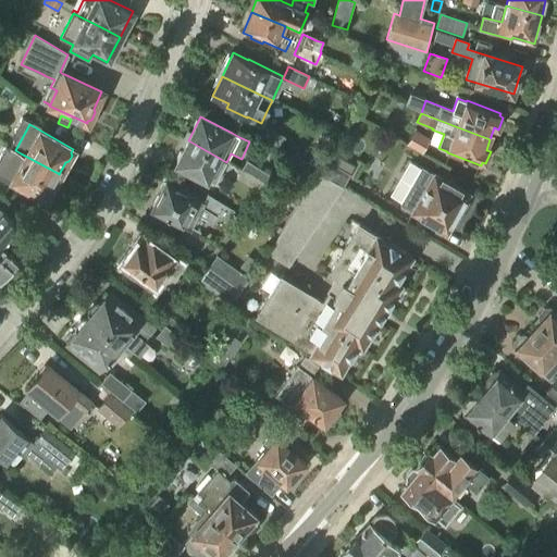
[(279,148),(285,137),(264,126),(258,136),(279,148)]
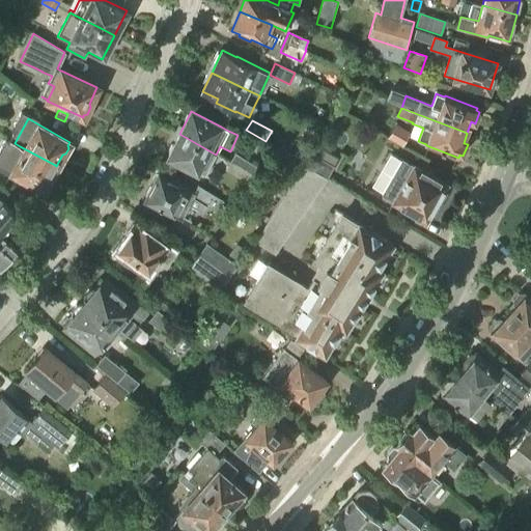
[(394,126),(388,137),(401,145),(408,134),(394,126)]
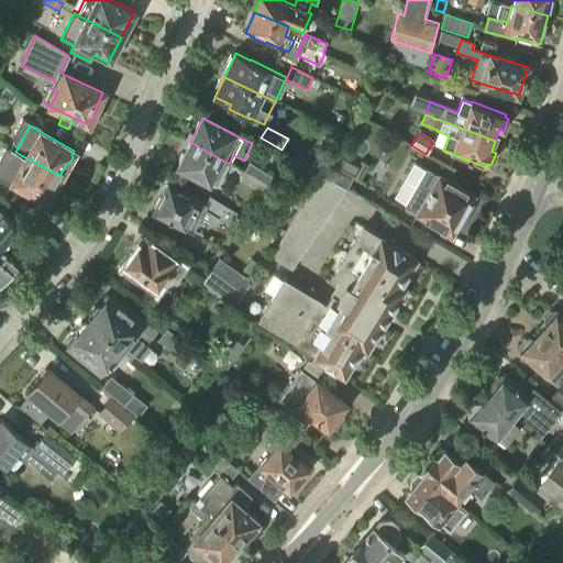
[(218,187),(229,164),(190,142),(177,167),(209,183),(218,187)]
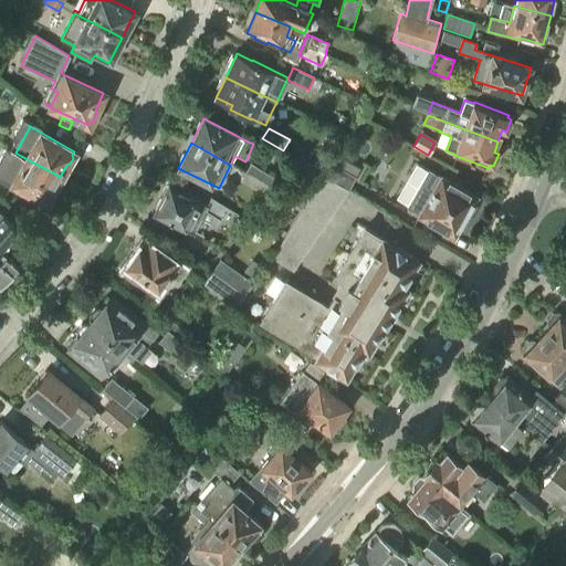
[(17,164),(6,158),(0,166),(0,180),(10,187),(12,184),(45,202),(48,199),(51,198),(54,191),(53,188),(60,177),(59,176),(21,156),(17,164)]
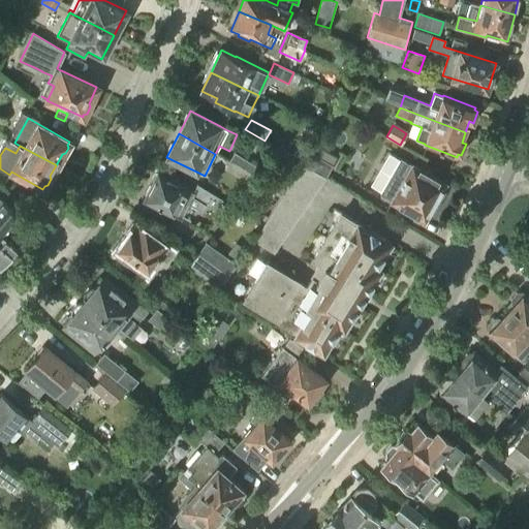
[(228,161),(252,175),(257,166),(234,153),(228,161)]
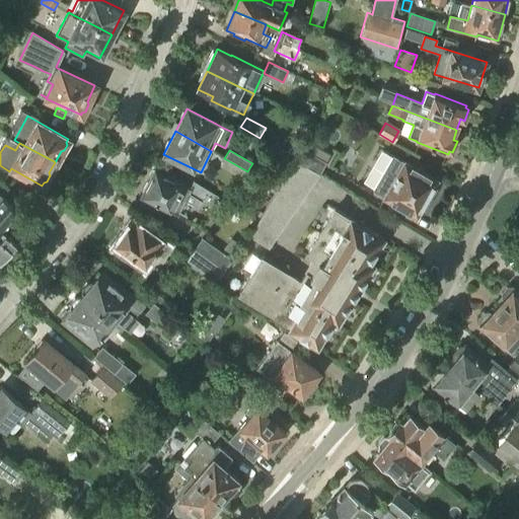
[(304,165),(320,174),(326,162),(310,154),(304,165)]
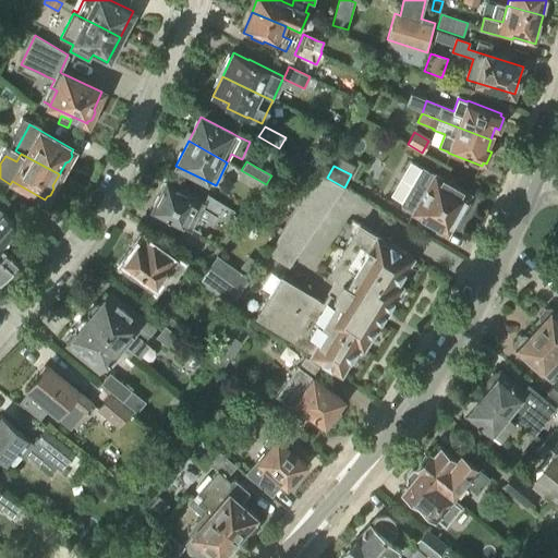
[(436,176),(423,168),(401,205),(414,213),(448,232),(449,229),(455,228),(458,222),(457,218),(461,209),(465,208),(470,203),(468,198),(470,195),(436,174),(436,176)]
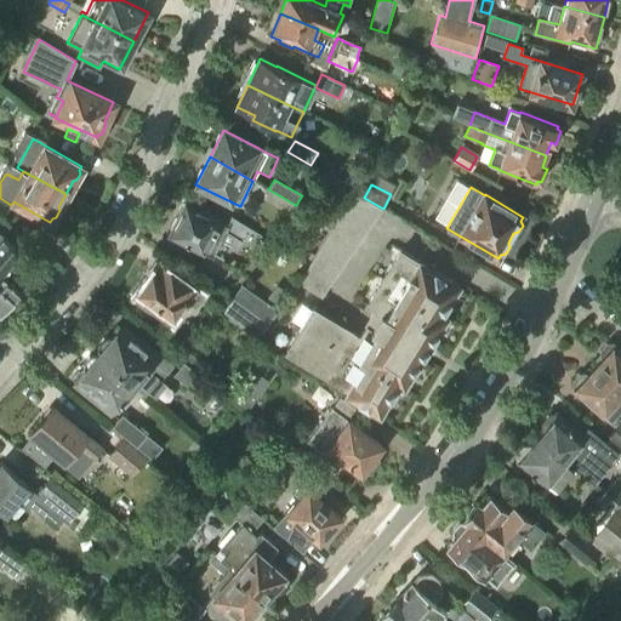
[(290,215),(296,205),(268,189),(263,198),(290,215)]
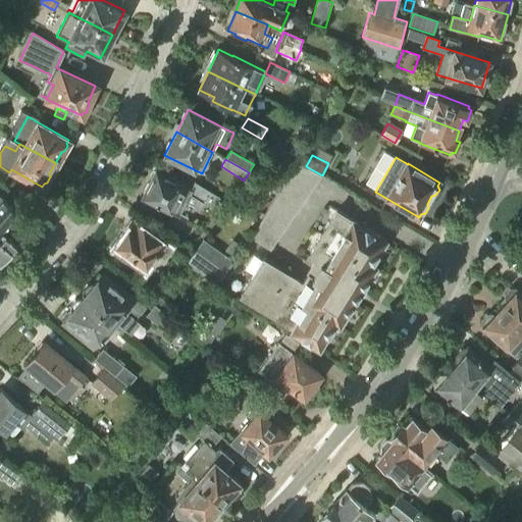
[(270,250),(322,175),(306,166),(298,161),(251,238),(270,250)]
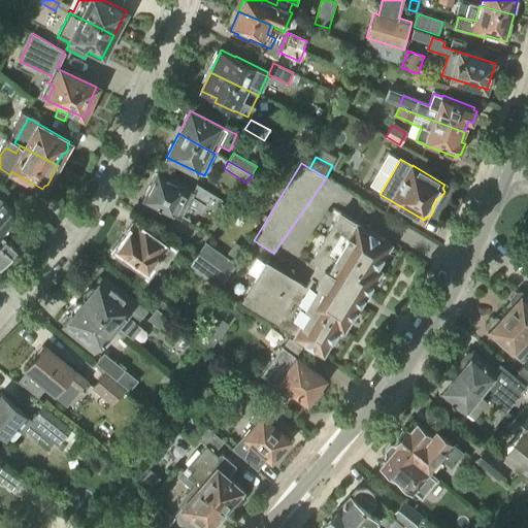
[(193,193),(158,174),(144,200),(172,215),(180,219),(188,204),(201,211),(204,204),(216,211),(222,201),(197,186),(193,193)]
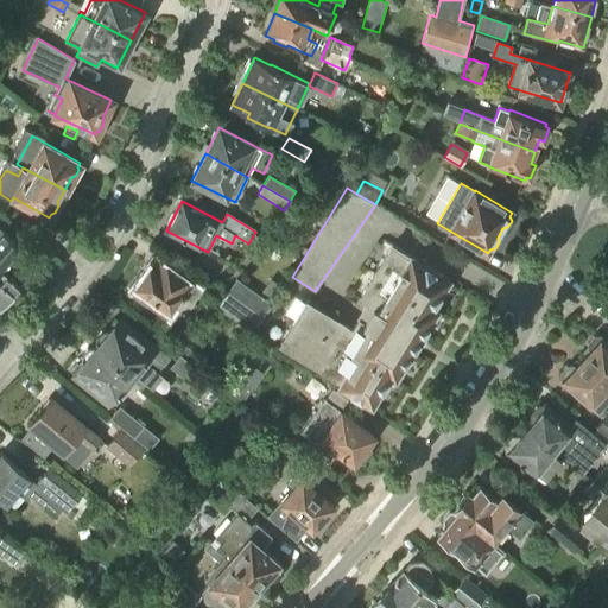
[(0,277),(12,287),(36,258),(0,227),(0,277)]
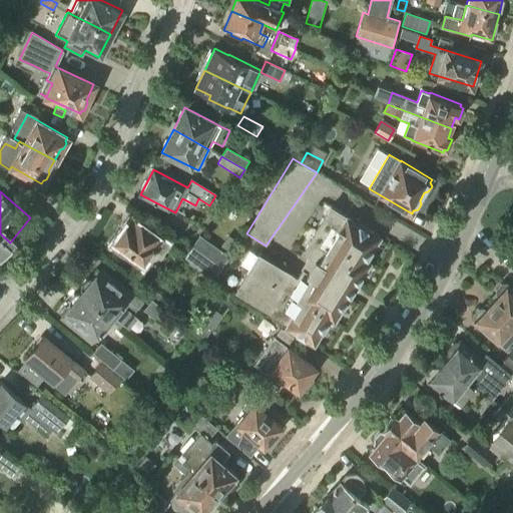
[(334,321),(370,262),(365,260),(379,236),(332,206),(303,253),(311,258),(298,279),(259,255),(236,291),(288,323),(286,326),(314,343),(329,318),(334,321)]
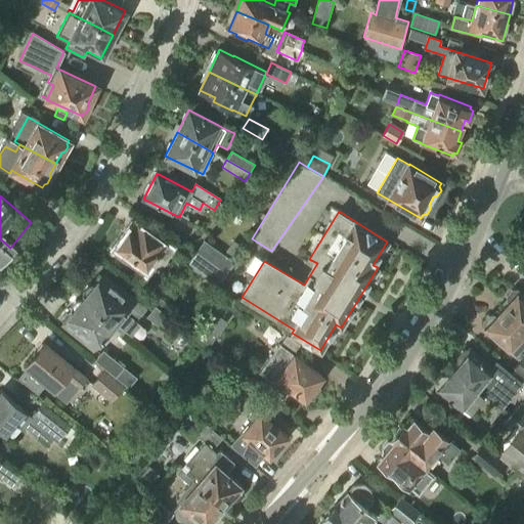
[(173,249),(135,222),(134,224),(135,225),(130,232),(129,231),(118,247),(120,248),(115,255),(126,263),(131,256),(146,267),(157,253),(166,259),(173,249)]
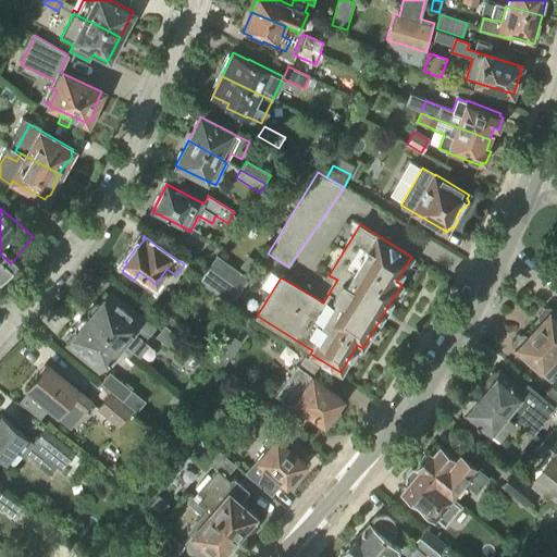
[(0,275),(2,274),(3,275),(11,265),(10,264),(11,263),(0,254),(0,275)]
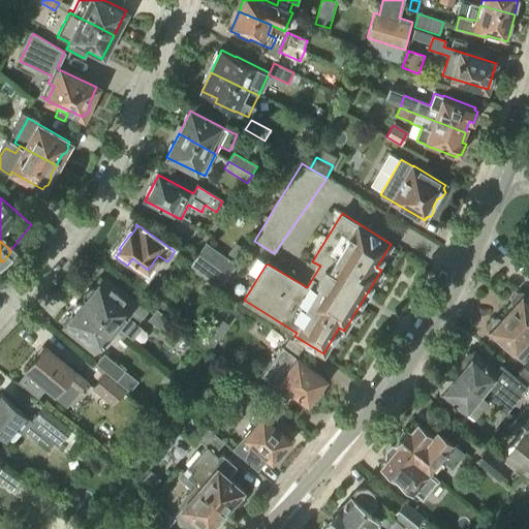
[(196,255),(227,279),(237,267),(206,243),(196,255)]
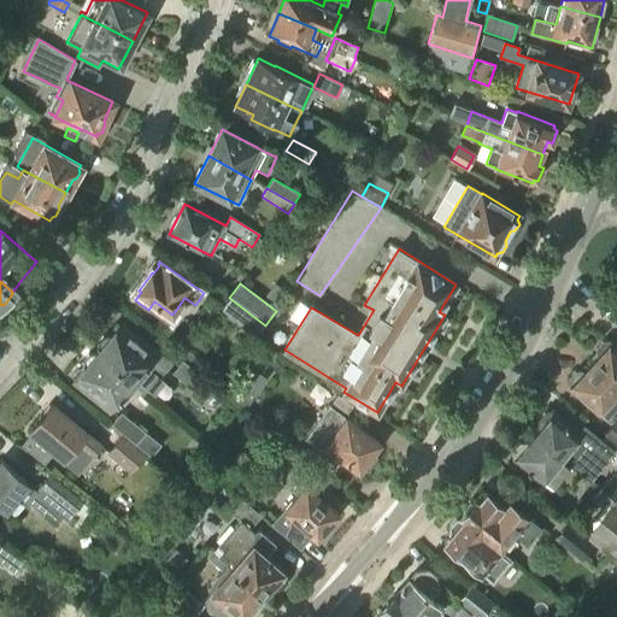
[(274,303),(283,291),(275,285),(265,298),(274,303)]
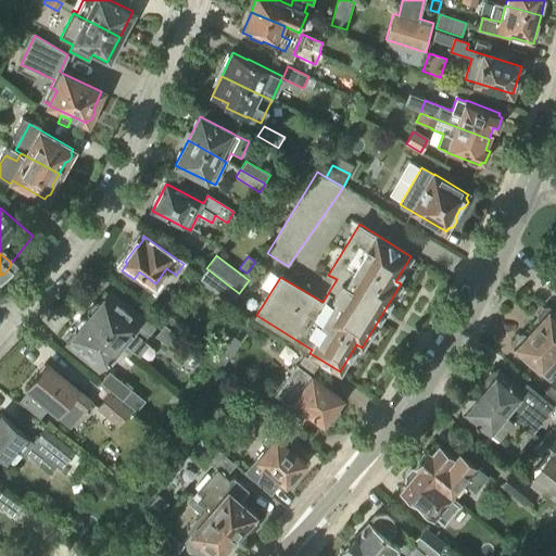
[(230,305),(239,293),(206,268),(197,280),(230,305)]
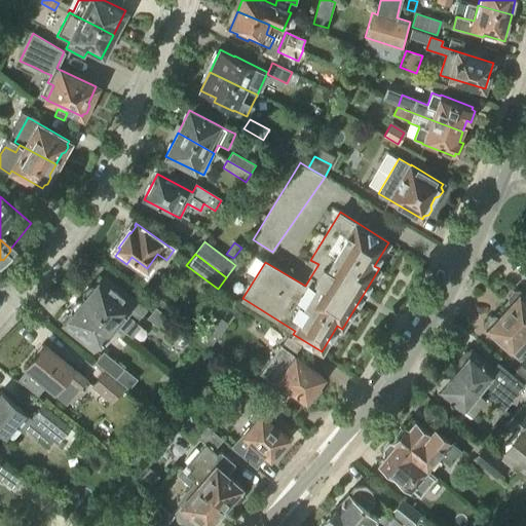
[(123,295),(101,277),(95,286),(88,286),(83,293),(83,297),(103,313),(100,316),(114,327),(113,328),(119,333),(121,330),(127,334),(126,334),(132,337),(141,326),(137,323),(147,310),(125,293),(123,295)]
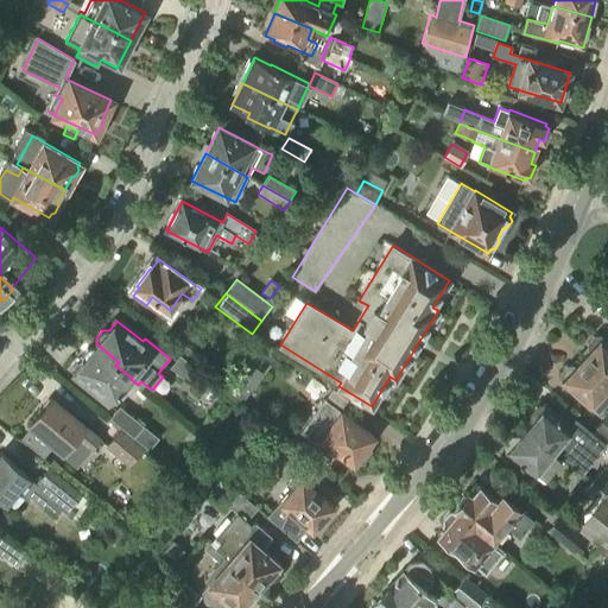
[(607,341),(601,335),(600,336),(599,335),(593,335),(587,342),(587,348),(588,349),(580,359),(601,378),(607,384),(607,341)]
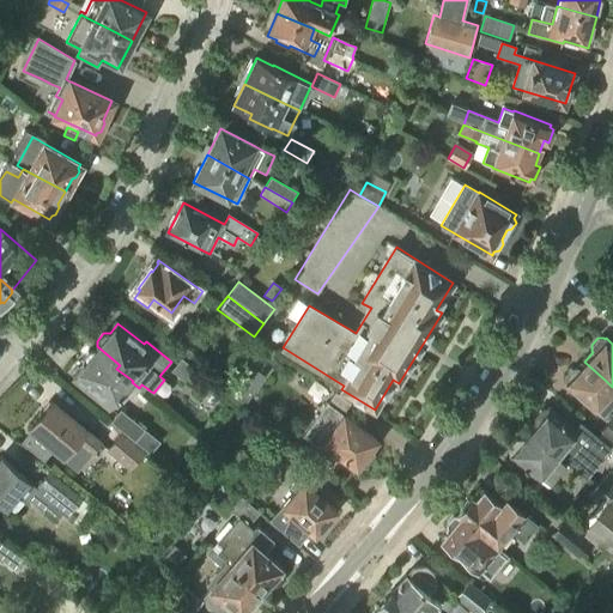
[(109,410),(132,382),(133,381),(116,369),(120,365),(97,346),(97,349),(96,350),(89,351),(82,358),(83,365),(74,375),(99,396),(97,400),(109,410)]
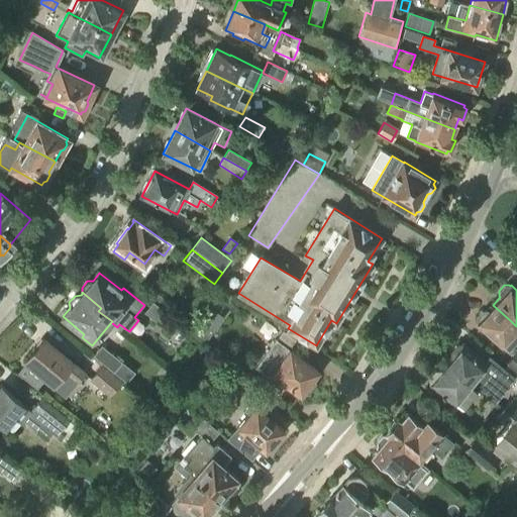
[(223,307),(213,299),(207,306),(206,305),(187,331),(203,343),(223,317),(218,313),(223,307)]
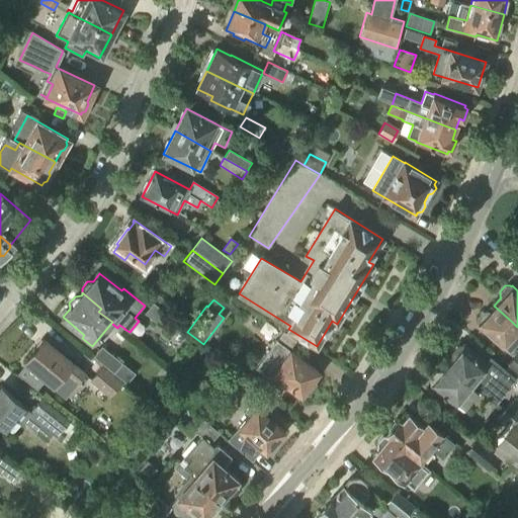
[(170,334),(178,323),(153,303),(145,314),(170,334)]
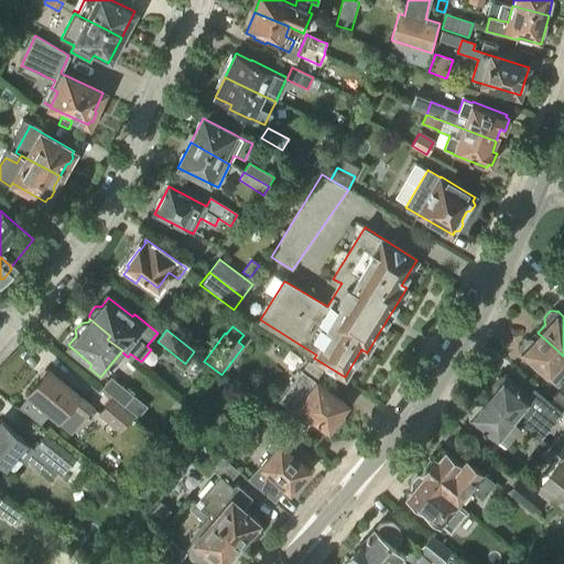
[(563,356),(557,350),(538,333),(531,339),(530,338),(524,339),(519,346),(519,351),(520,351),(520,353),(545,376),(546,375),(554,381),(563,369),(563,356)]
